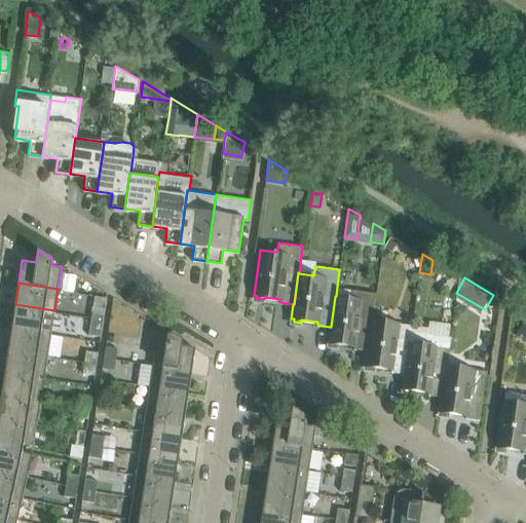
[(354,347),(367,349),(368,349),(372,319),(373,319),(376,292),(337,287),(336,296),(335,296),(331,327),(330,327),(328,341),(331,341),(331,344),(338,345),(338,342),(354,345),(354,347)]
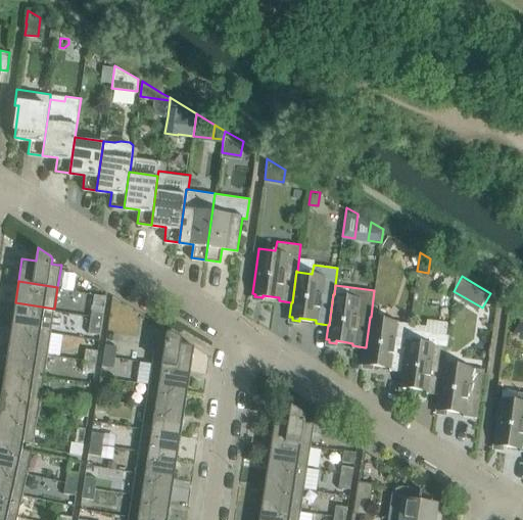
[(104,305),(106,294),(94,292),(92,304),(104,305)]
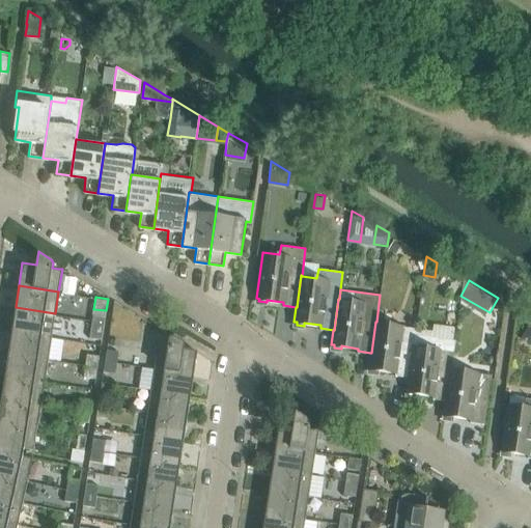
[(16,307),(11,330),(52,336),(55,313),(16,307)]
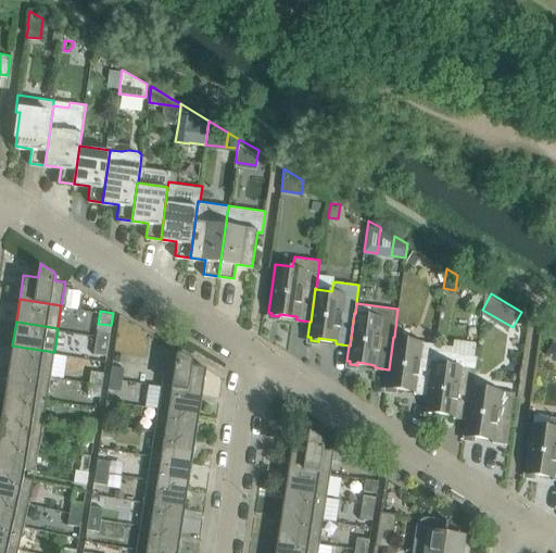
[(59,341),(74,344),(76,331),(61,329),(59,341)]
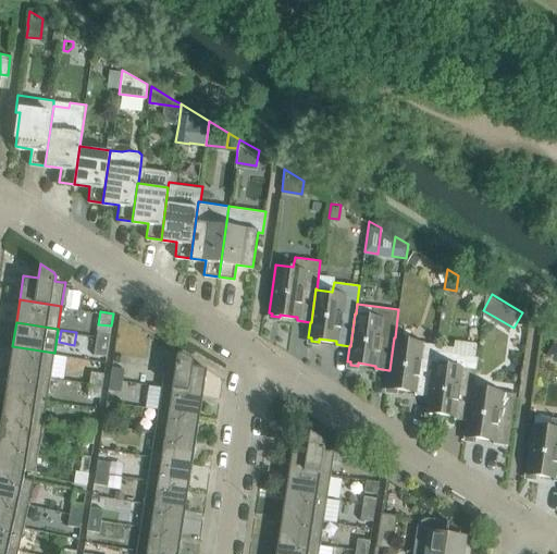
[(96,342),(108,344),(110,332),(97,330),(96,342)]
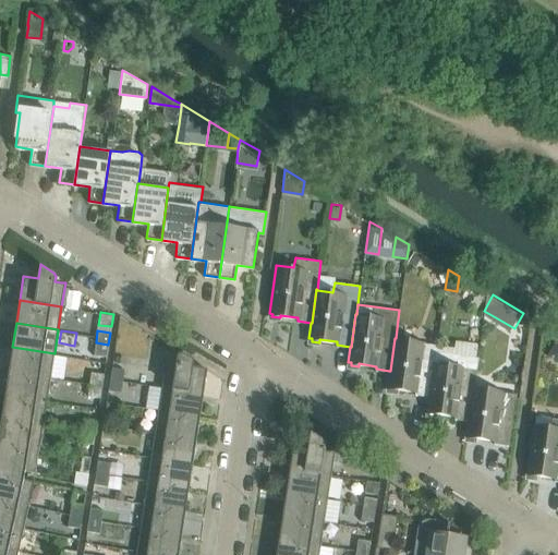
[(434,362),(435,363),(436,350),(437,345),(396,338),(395,338),(390,371),(389,371),(387,386),(390,387),(390,389),(398,390),(398,388),(415,390),(415,394),(429,396),(434,362)]
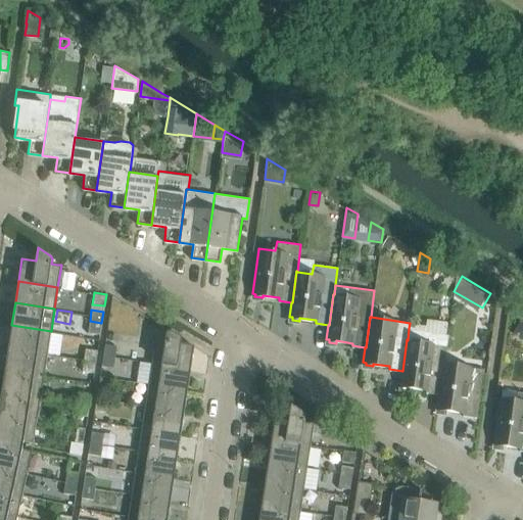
[(522,318),(521,318),(512,332),(522,338),(522,337),(522,318)]
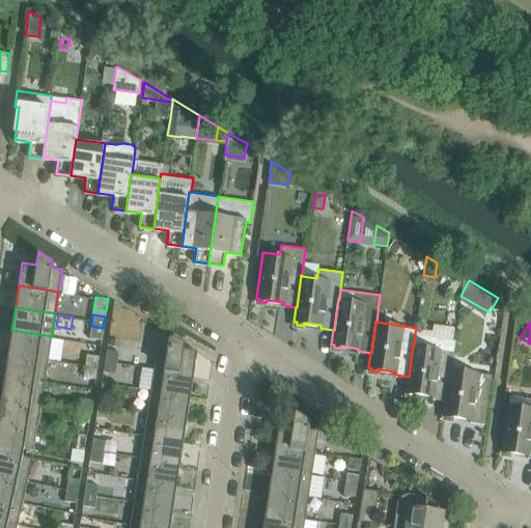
[(102,339),(103,328),(91,326),(89,337),(102,339)]
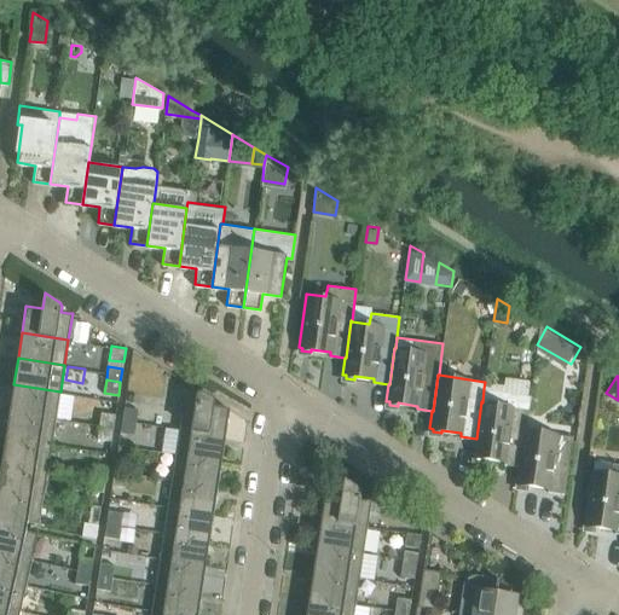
[(13,384),(10,411),(56,417),(61,392),(13,384)]
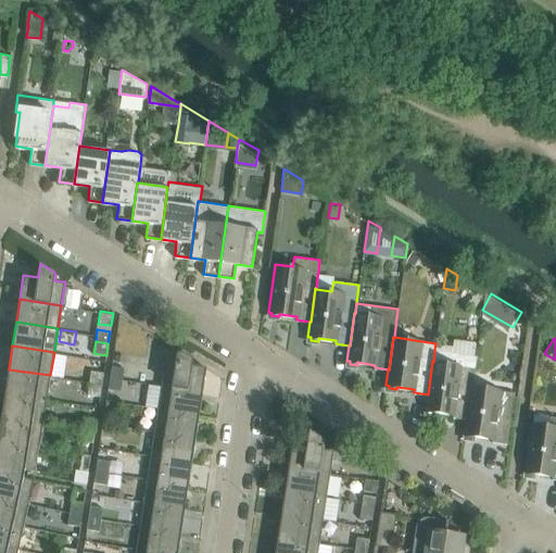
[(428,394),(426,410),(428,410),(428,412),(436,414),(437,411),(453,413),(453,416),(467,418),(471,386),(472,386),(477,355),(474,354),(452,352),(434,349),(433,362),(432,361),(428,394)]
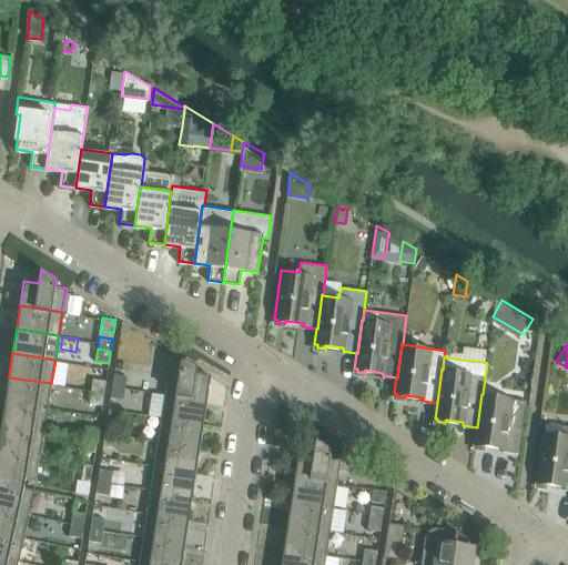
[(180,363),(180,364),(179,370),(169,369),(165,392),(206,399),(211,374),(196,372),(196,365),(188,360),(186,360),(185,360),(184,360),(183,360),(182,360),(182,361),(181,362),(180,363)]
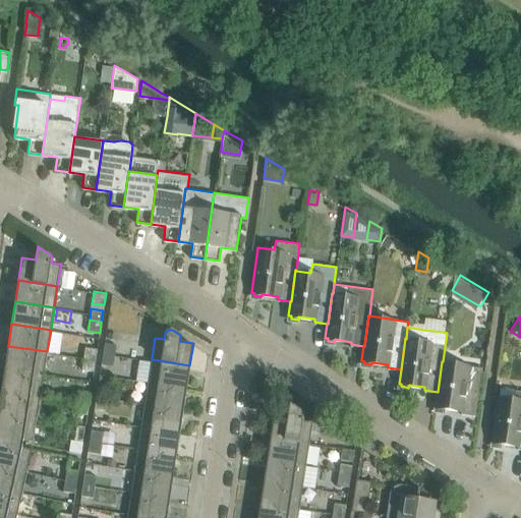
[(104,341),(103,353),(115,355),(116,343),(104,341)]
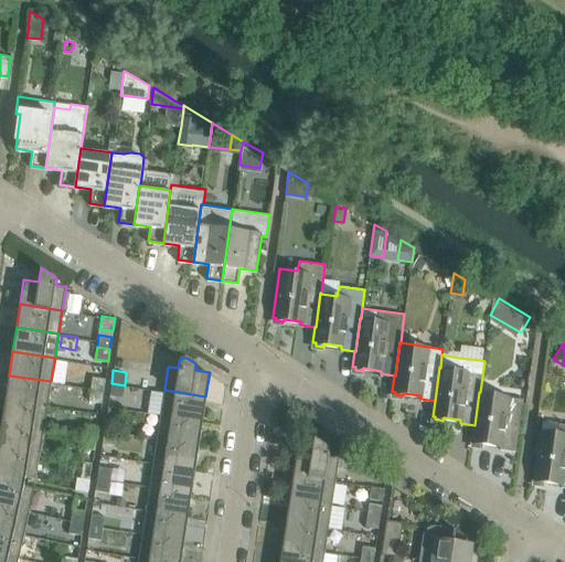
[(9,375),(6,399),(48,405),(51,381),(9,375)]
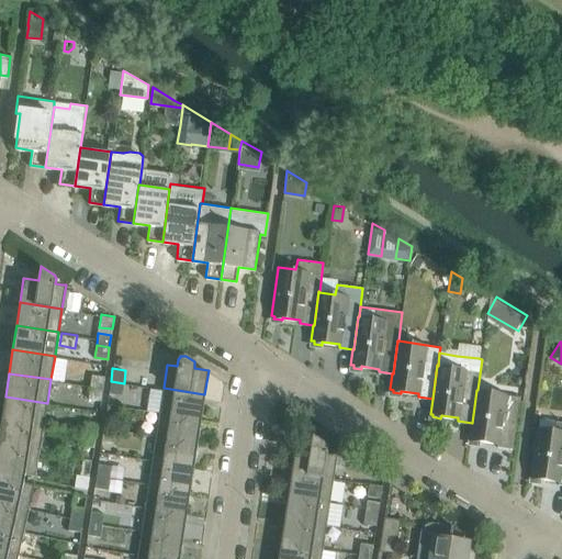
[(92,375),(90,387),(103,389),(104,376),(92,375)]
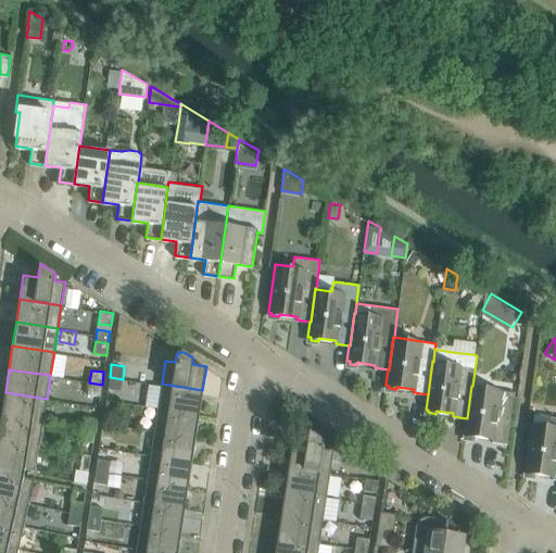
[(121,391),(123,379),(110,377),(108,389),(121,391)]
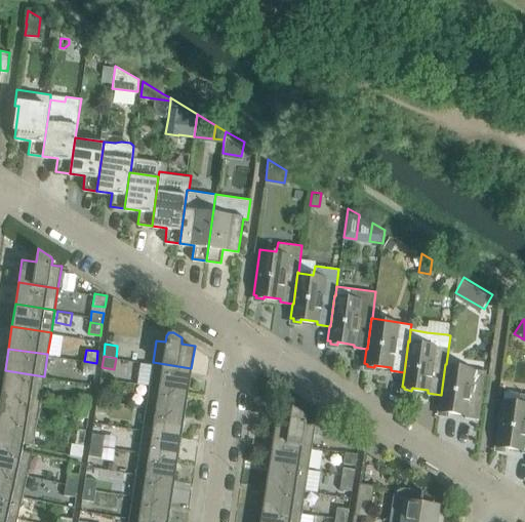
[(82,373),(94,374),(96,363),(84,361),(82,373)]
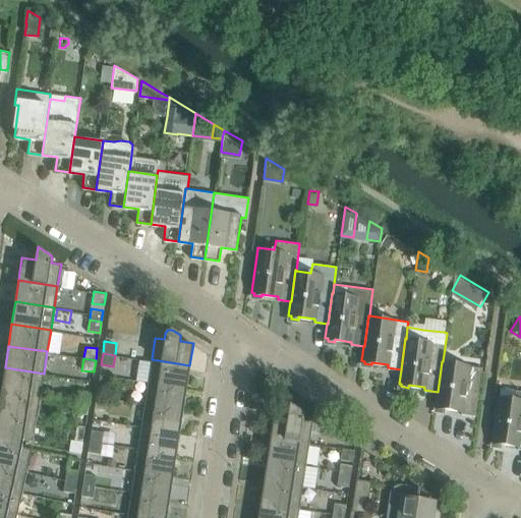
[(186,387),(189,365),(152,359),(148,382),(186,387)]
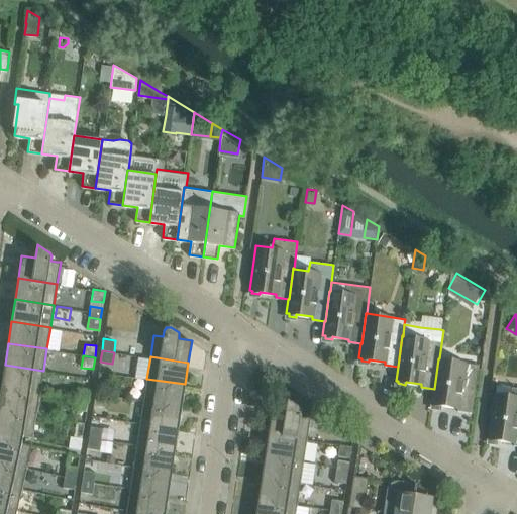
[(478,364),(439,358),(438,358),(434,389),(432,403),(434,403),(434,406),(441,407),(442,404),(457,407),(457,409),(472,411),(478,364)]
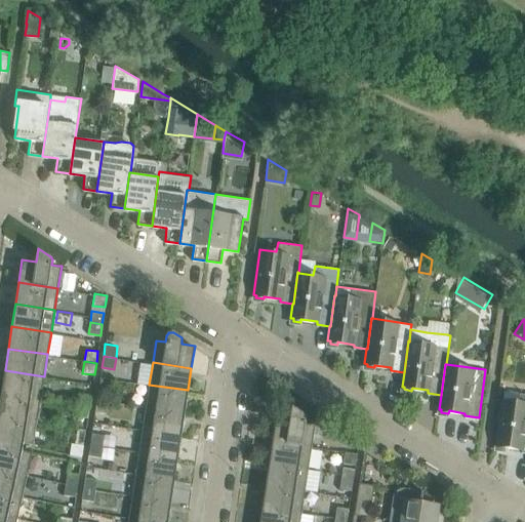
[(5,370),(1,393),(40,399),(44,376),(5,370)]
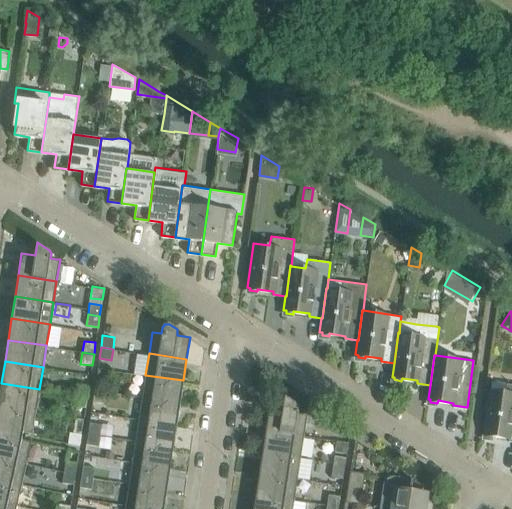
[(145,375),(142,396),(180,402),(183,380),(145,375)]
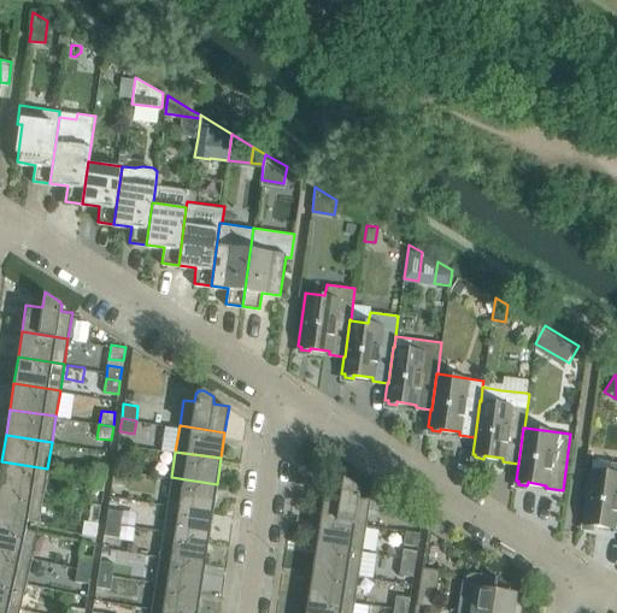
[(129,459),(116,457),(113,470),(127,471),(129,459)]
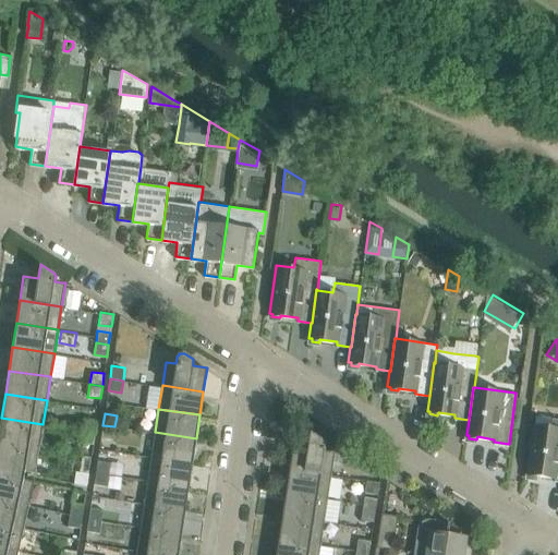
[(533,424),(526,472),(530,473),(529,475),(537,477),(537,474),(555,477),(555,480),(557,480),(557,418),(553,417),(553,415),(536,413),(534,424),(533,424)]
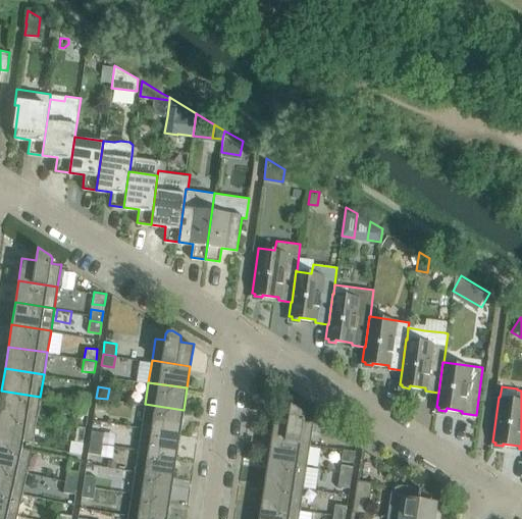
[(1,391),(0,399),(0,412),(37,418),(40,397),(1,391)]
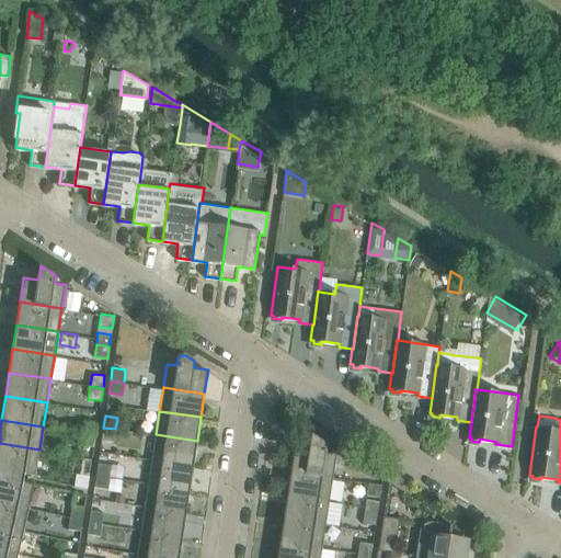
[(83,431),(95,433),(98,422),(84,420),(83,431)]
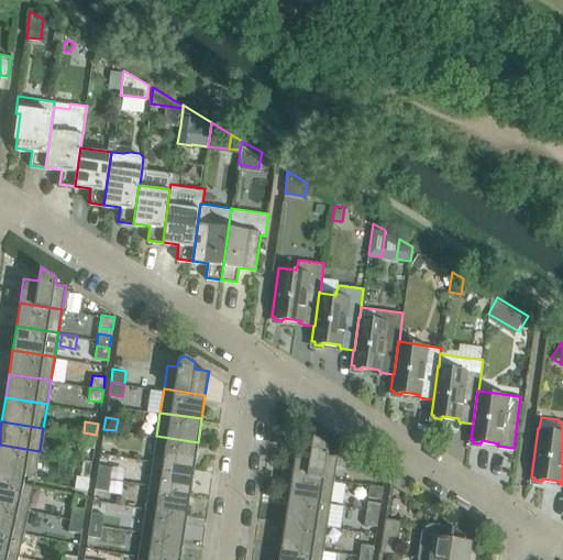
[(114,443),(116,430),(103,429),(102,441),(114,443)]
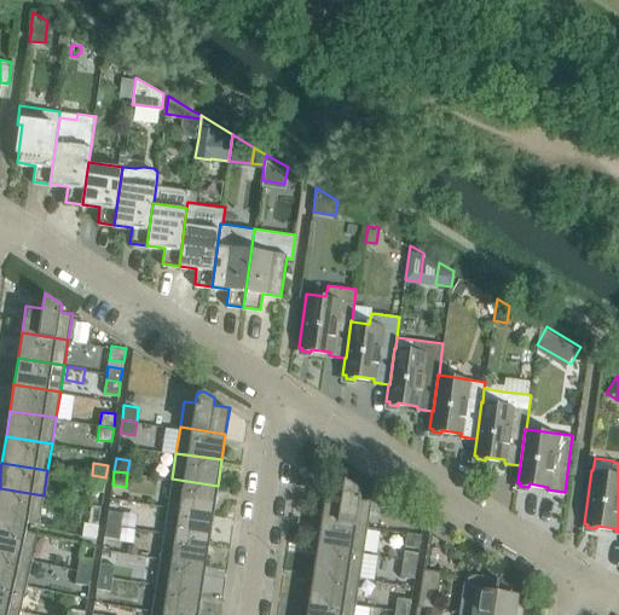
[(104,491),(105,477),(92,475),(90,488),(104,491)]
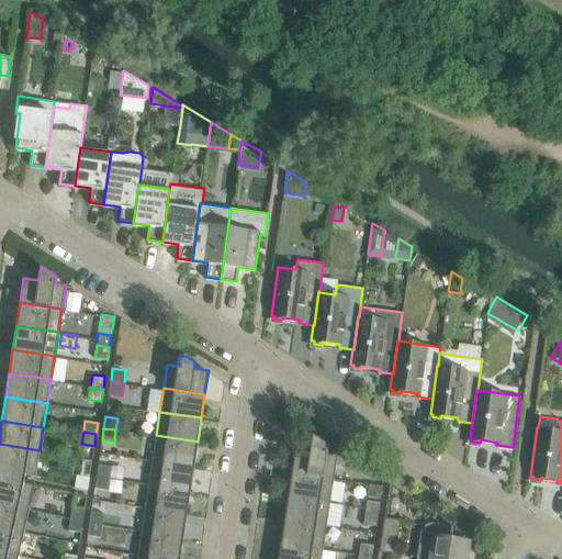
[(194,465),(198,442),(156,435),(153,459),(194,465)]
